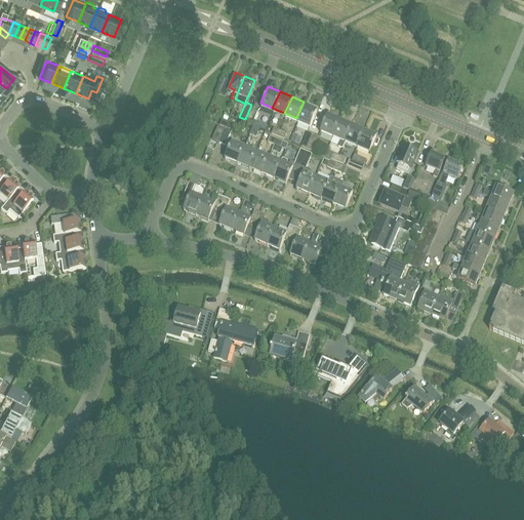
[(309,123),(312,116),(316,107),(304,102),(296,118),(309,123)]
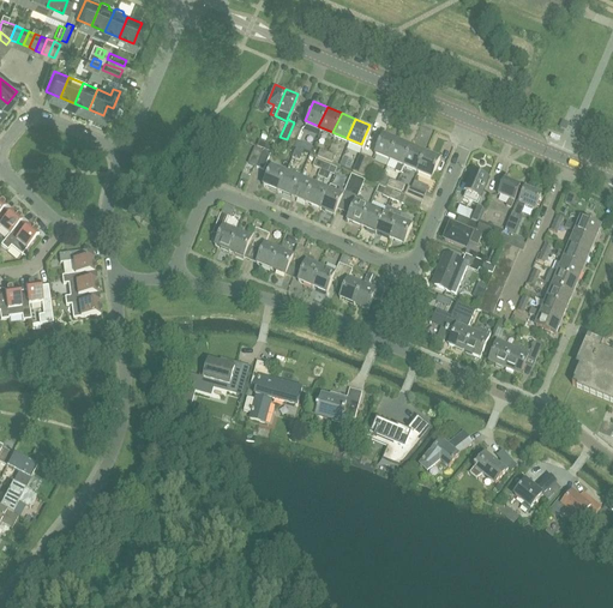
[(294,122),(287,139),(294,143),(301,125),(294,122)]
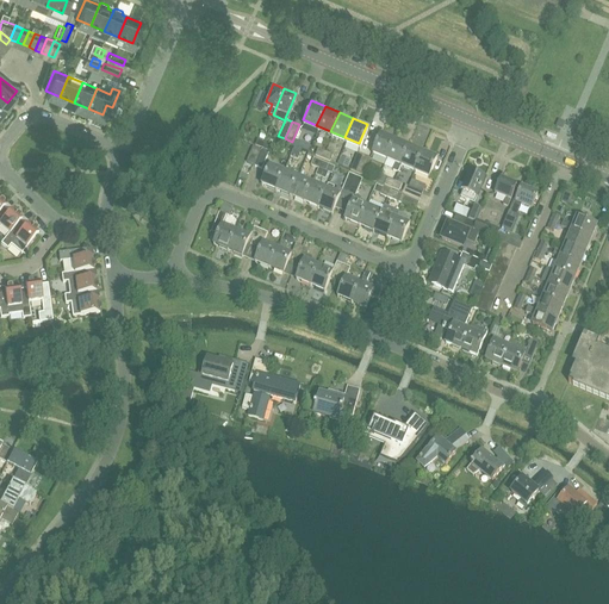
[(386,155),(395,135),(380,129),(372,149),(386,155)]
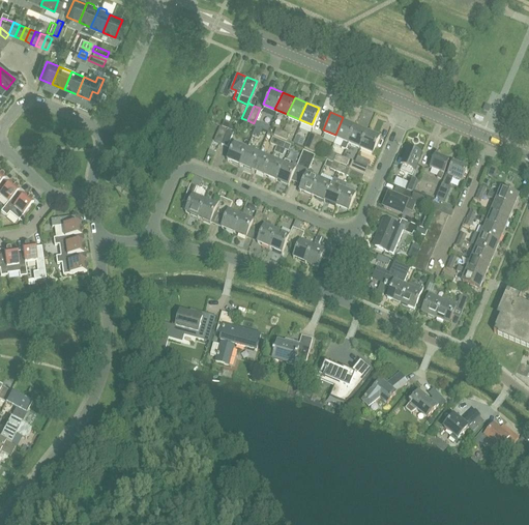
[(347,140),(354,122),(343,117),(335,135),(347,140)]
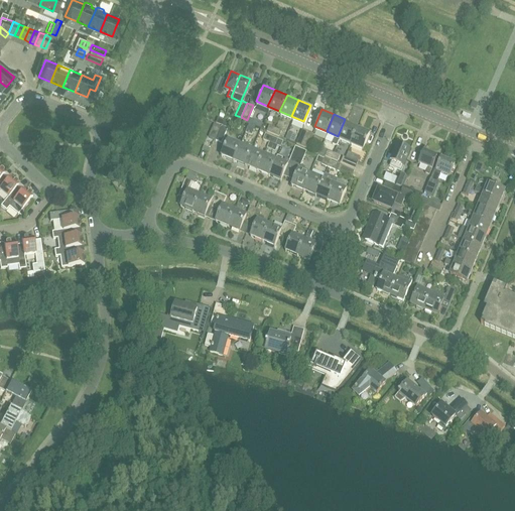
[(208,133),(216,136),(221,123),(214,119),(208,133)]
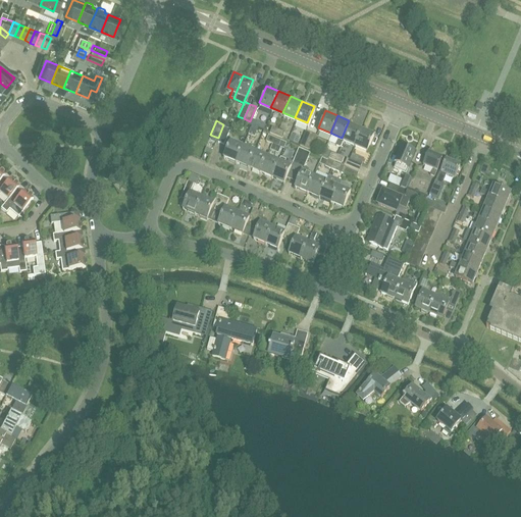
[(354,143),(361,125),(349,120),(342,138),(354,143)]
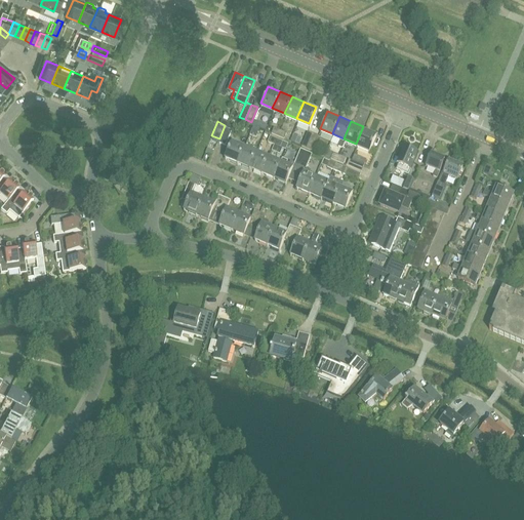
[(225,141),(231,126),(226,124),(225,125),(219,138),(225,141)]
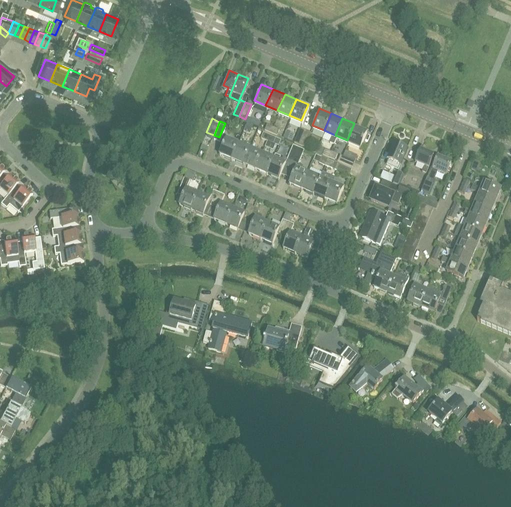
[(251,125),(251,124),(251,123),(245,121),(244,122),(242,127),(248,129),(249,130),(251,125)]
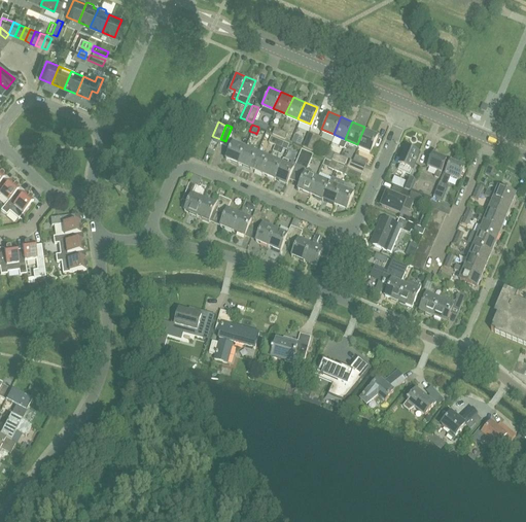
[(280,127),(278,132),(285,135),(287,130),(280,127)]
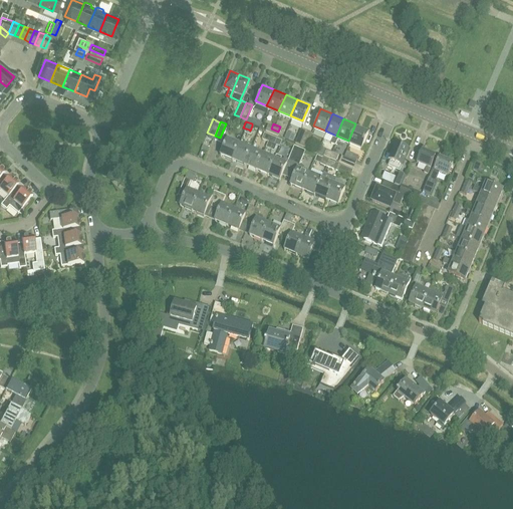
[(355,123),(348,141),(360,146),(367,129),(355,123)]
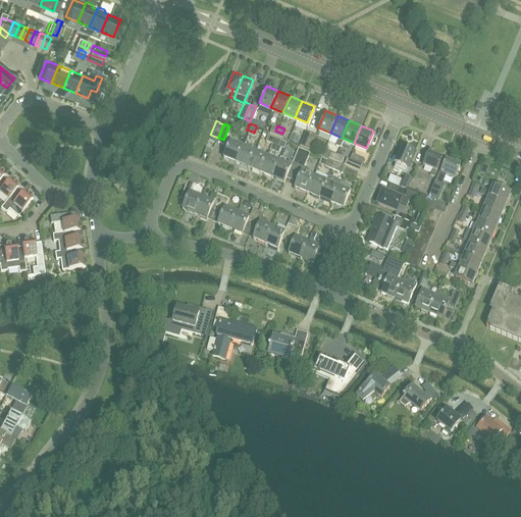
[(305,144),(311,128),(306,126),(300,141),(305,144)]
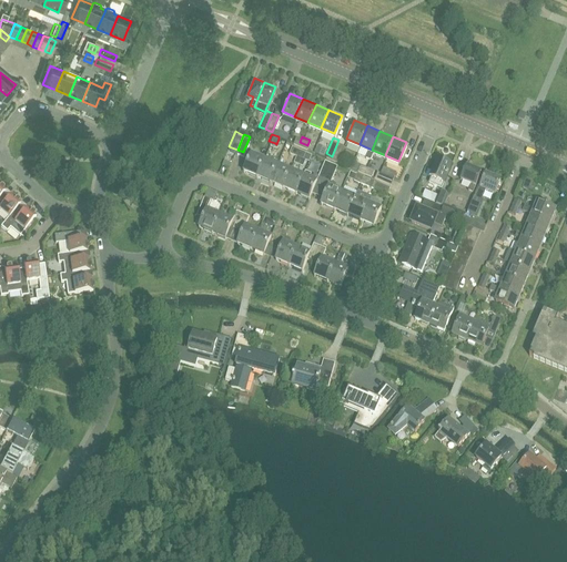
[(324,143),(316,140),(314,145),(313,147),(322,152),(323,152),(325,146),(326,144),(324,143)]
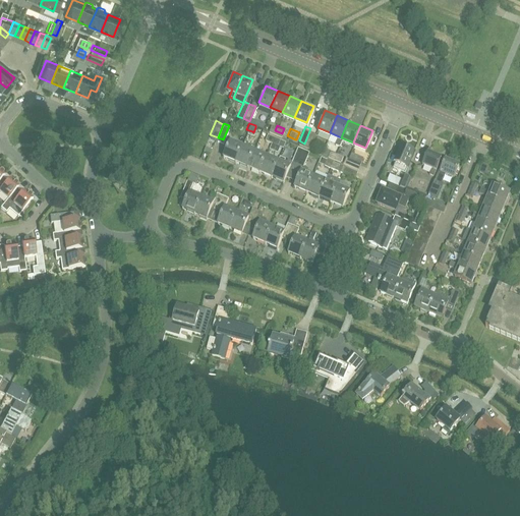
[(310,128),(304,144),(309,146),(315,130),(310,128)]
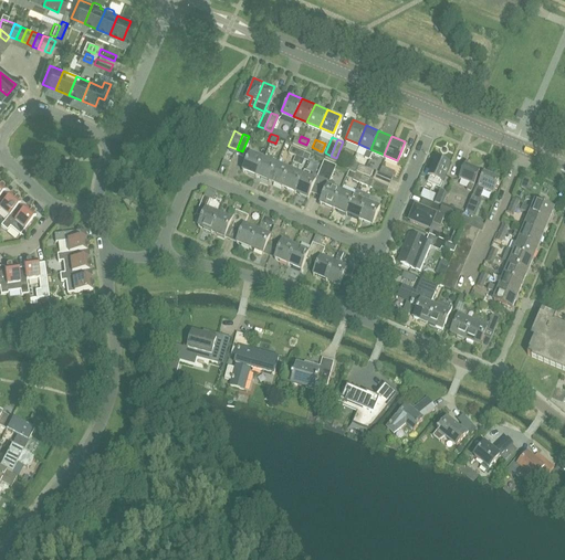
[(297,145),(294,150),(302,154),(304,148),(297,145)]
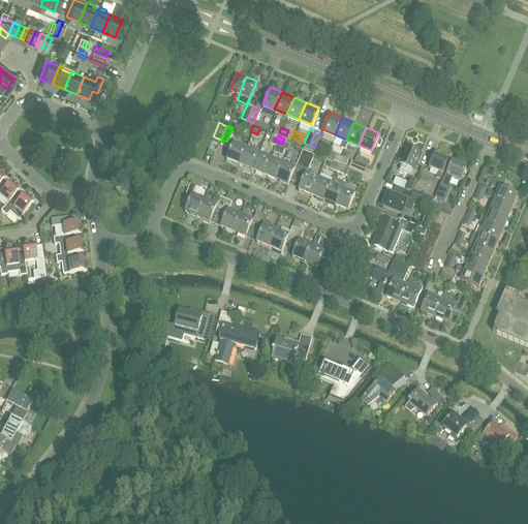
[(238,161),(246,144),(234,139),(226,156),(238,161)]
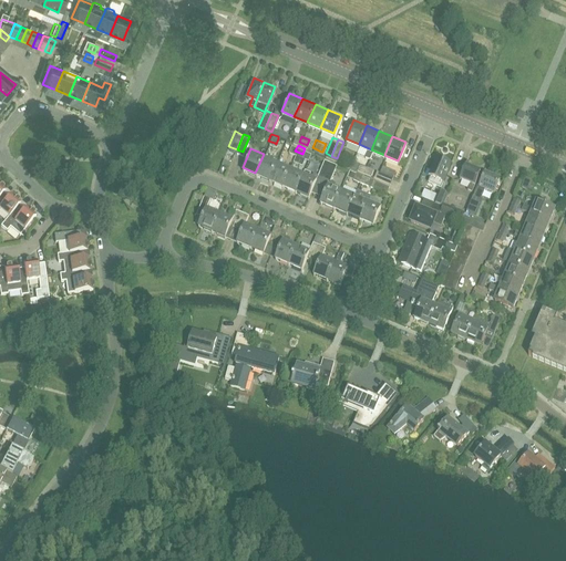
[(268,178),(276,159),(264,154),(255,173),(268,178)]
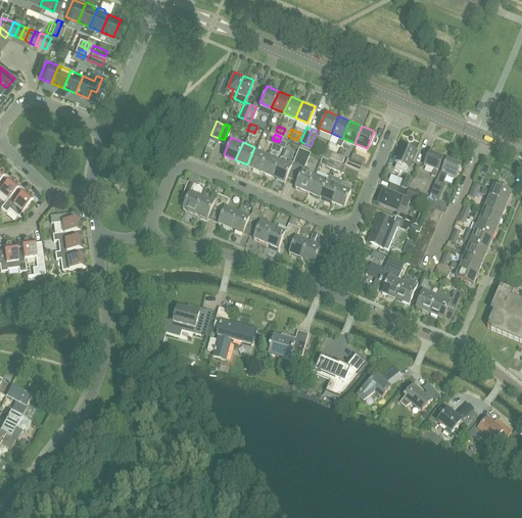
[(406,169),(408,163),(409,165),(415,148),(401,143),(395,158),(394,163),(406,169)]
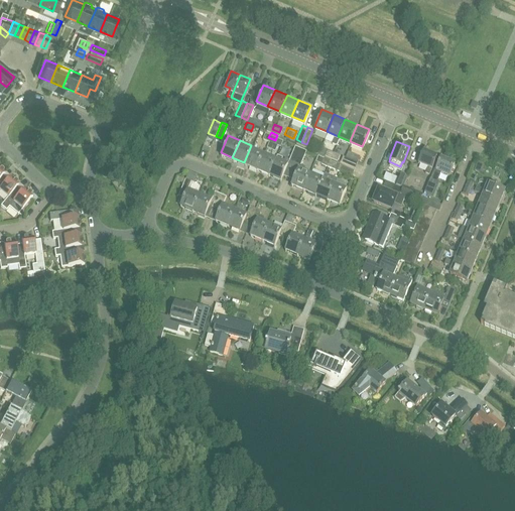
[(294,142),(288,157),(294,159),(300,144),(294,142)]
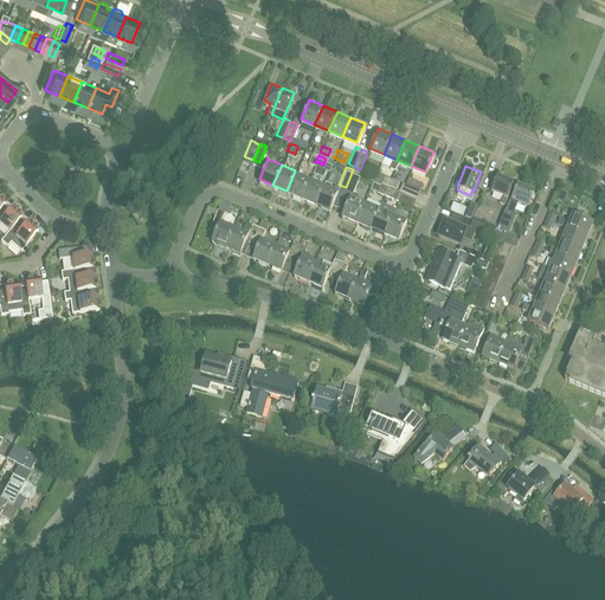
[(388,181),(391,174),(393,171),(386,167),(381,179),(388,181)]
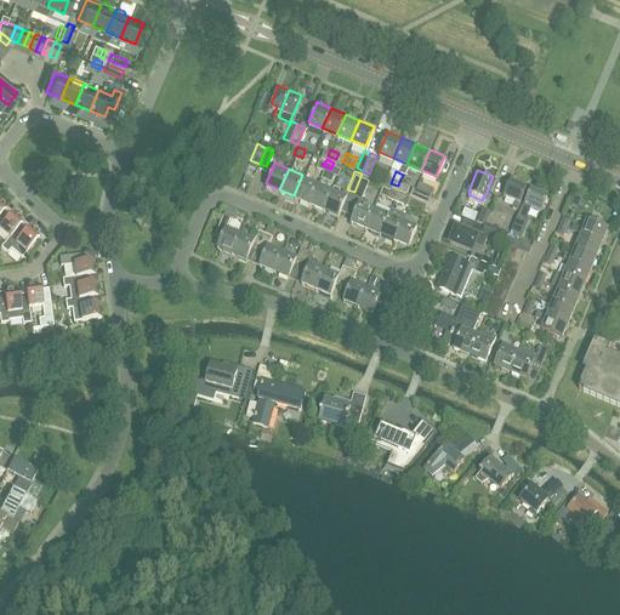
[(360,194),(351,218),(364,225),(374,204),(365,201),(367,197),(362,194),(368,177),(362,174),(354,192),(360,194)]
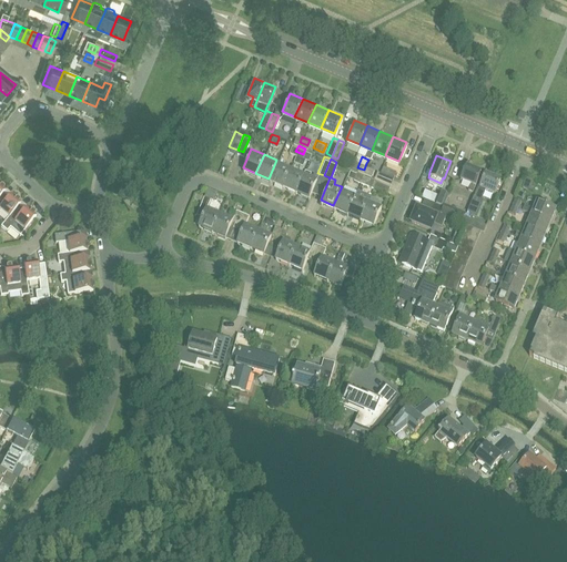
[(282,184),(290,165),(276,160),(269,179),(282,184)]
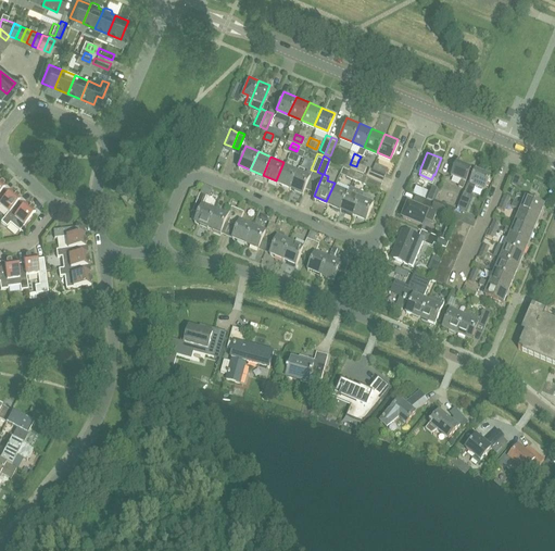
[(462,184),(470,164),(470,165),(471,162),(470,161),(470,162),(466,160),(465,162),(455,158),(450,171),(461,175),(457,182),(462,184)]
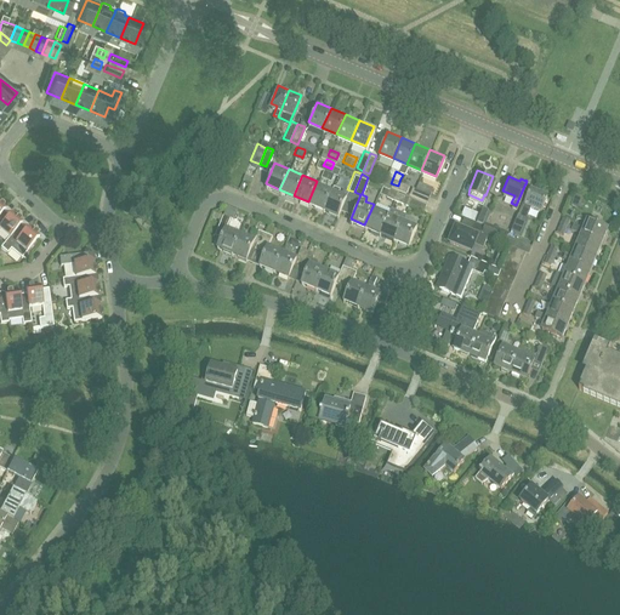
[(400,178),(398,186),(407,189),(409,183),(400,178)]
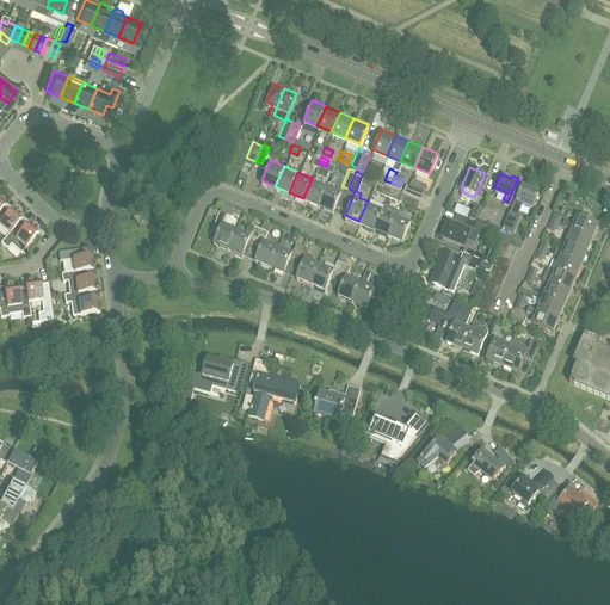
[(326,184),(312,178),(303,198),(318,204),(326,184)]
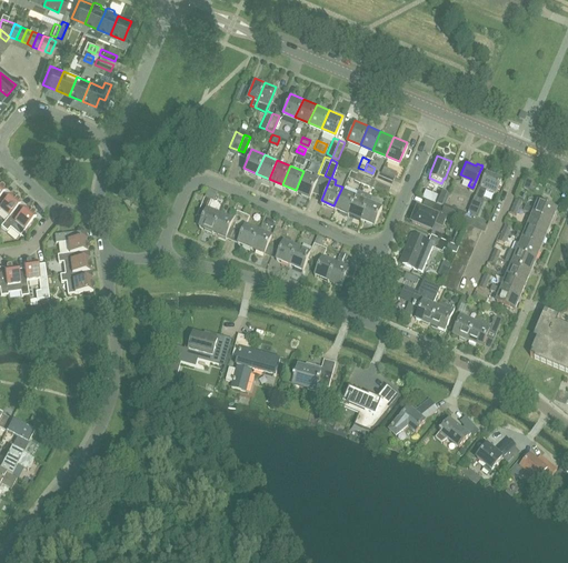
[(304,171),(296,190),(309,195),(317,177),(309,173),(311,169),(305,167),(304,171)]
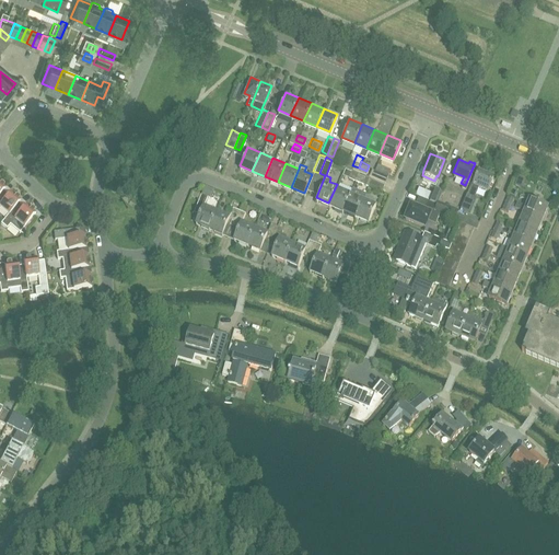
[(354,176),(358,170),(346,165),(342,171),(354,176)]
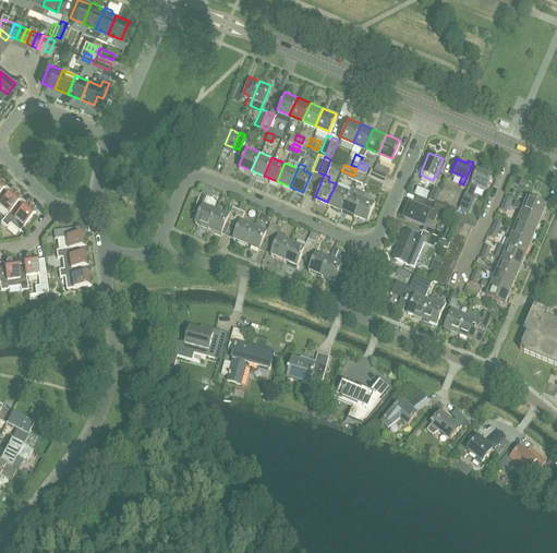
[(386,171),(371,165),(367,171),(384,178),(386,171)]
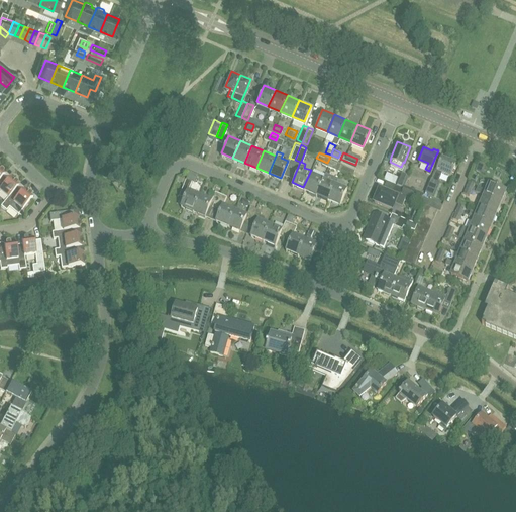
[(449,172),(451,169),(454,160),(441,155),(436,166),(434,165),(429,175),(436,178),(437,177),(440,169),(449,172)]
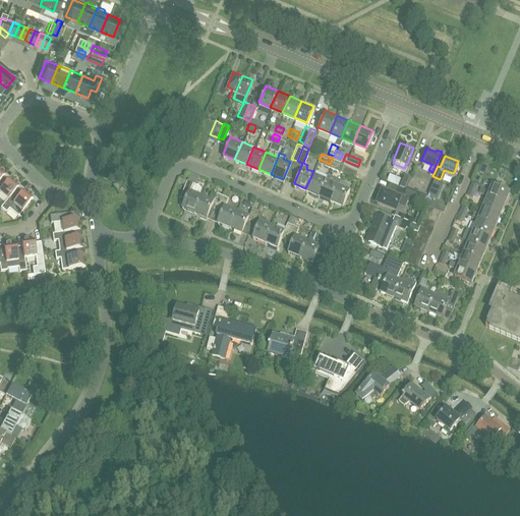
[(333,158),(330,164),(338,167),(340,162),(333,158)]
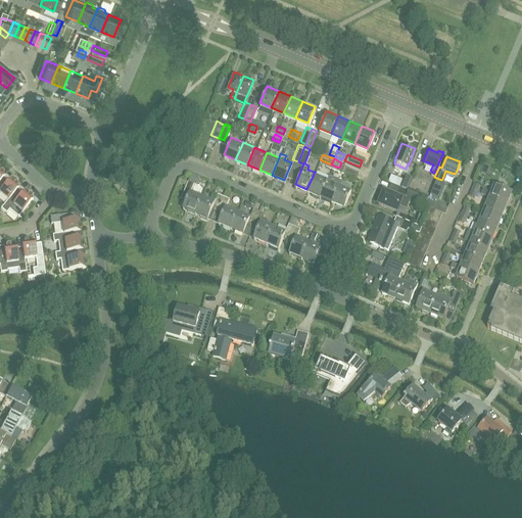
[(358,170),(343,163),(341,169),(356,175),(358,170)]
